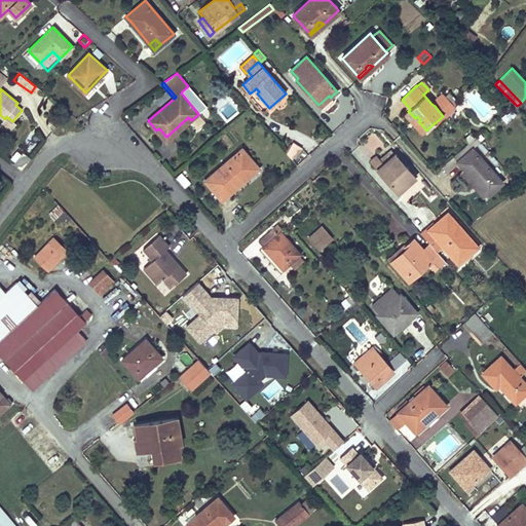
[(445,97),(442,94),(431,104),(435,106),(445,97)]
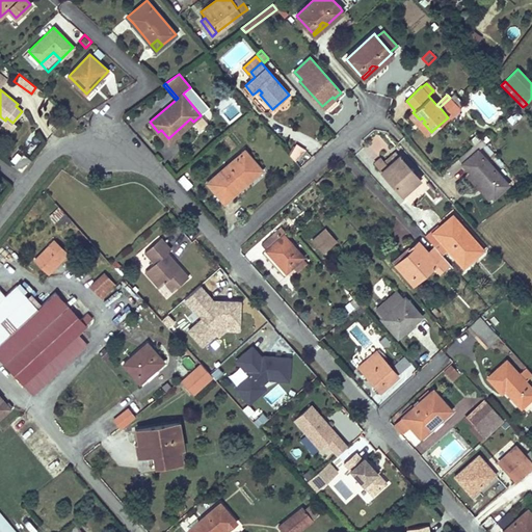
[(327,111),(338,102),(335,98),(335,99),(333,97),(322,106),(327,111)]
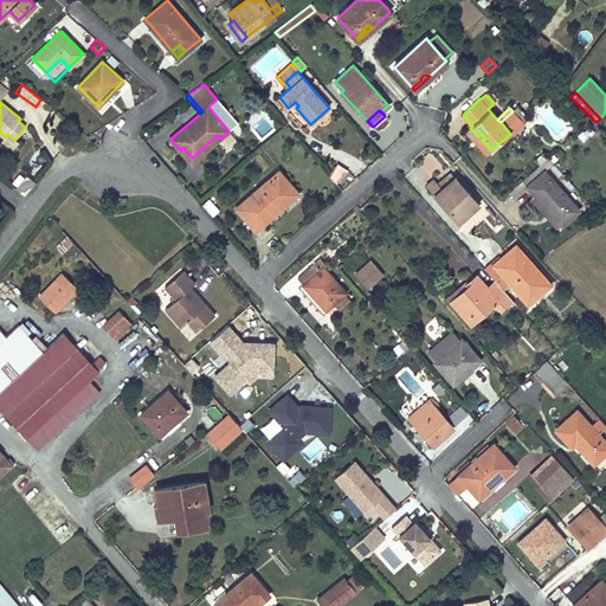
[(514,134),(522,126),(522,122),(513,111),(501,122),(510,134),(514,134)]
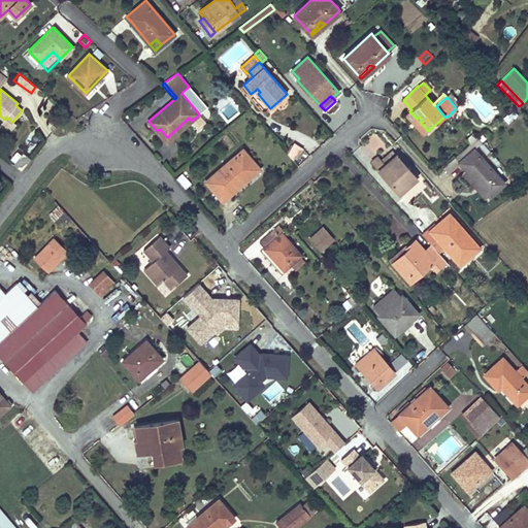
[(422,121),(419,117),(417,119),(409,111),(406,113),(425,134),(428,131),(420,122),(422,121)]
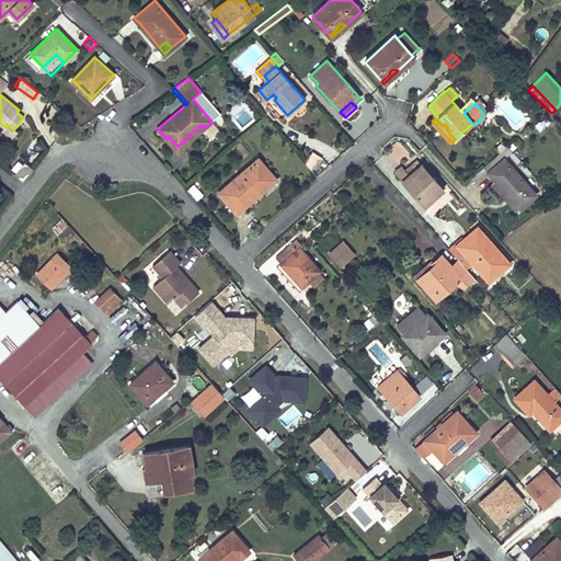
[(11,137),(15,132),(13,129),(7,124),(6,127),(2,130),(11,137)]
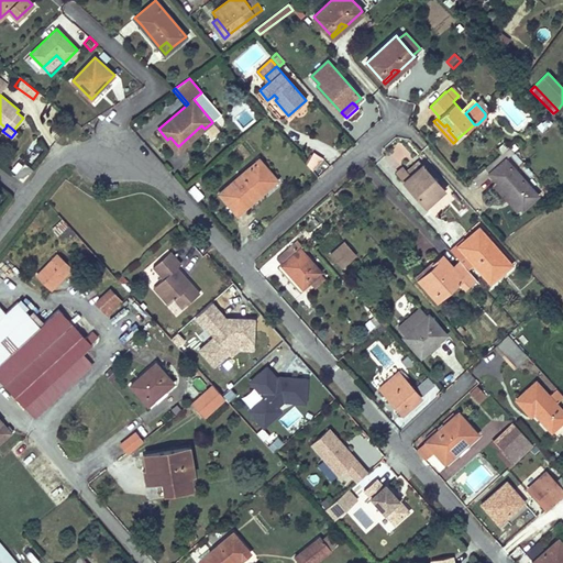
[(178,152),(205,129),(201,125),(178,146),(170,138),(167,140),(178,152)]
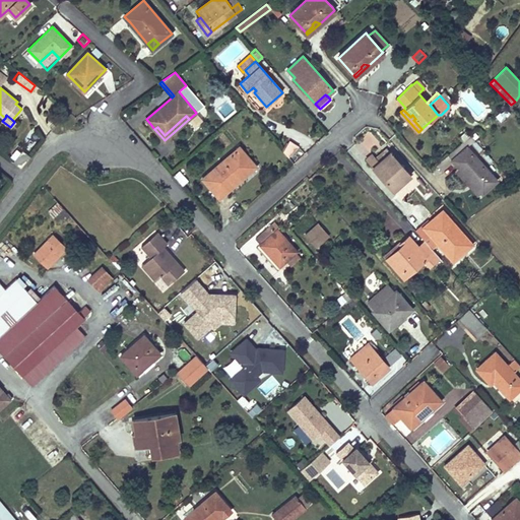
[(470,136),(466,131),(459,137),(463,142),(470,136)]
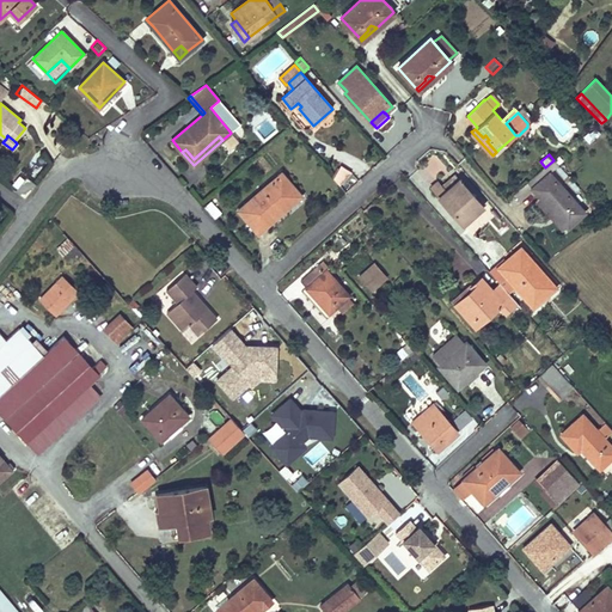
[(585,212),(549,172),(555,167),(571,187),(575,184),(560,166),(554,160),(545,167),(527,183),(533,188),(540,196),(567,226),(568,227),(585,212)]
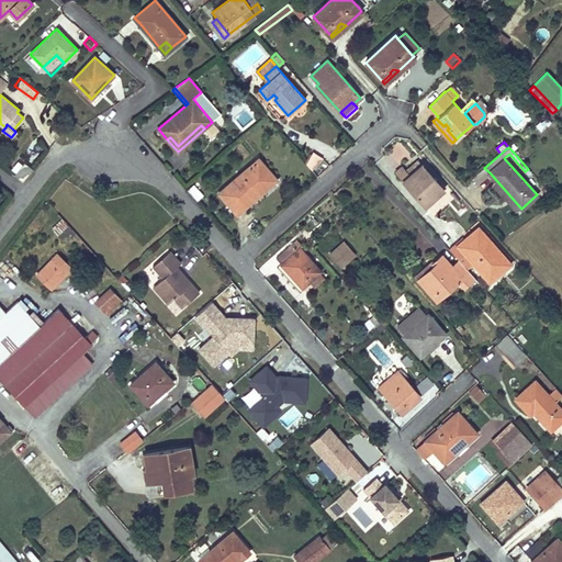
[(329,166),(322,158),(313,152),(306,164),(317,176),(329,166)]
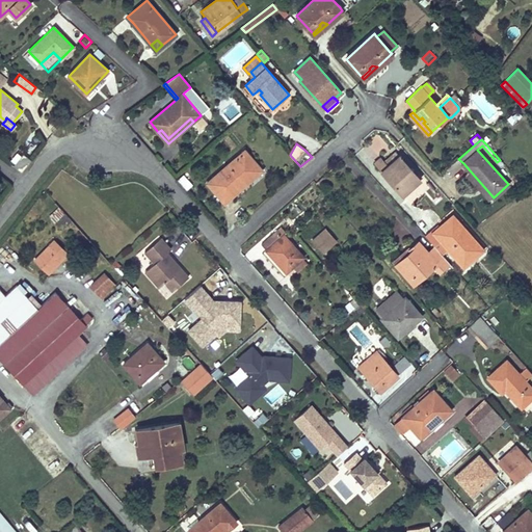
[(247,179),(260,167),(244,150),(208,183),(224,203),(249,181),(247,179)]
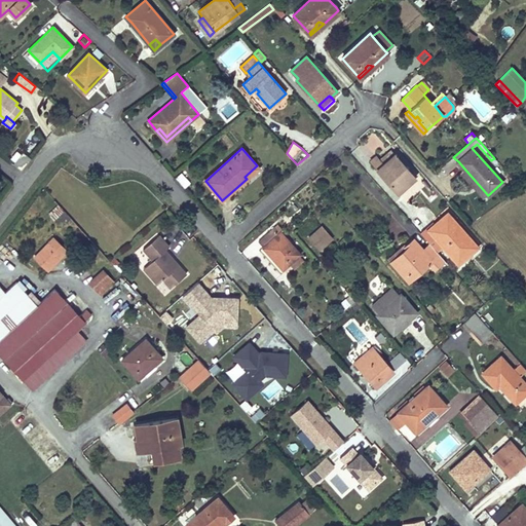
[(385,165),(397,155),(391,150),(380,160),(377,156),(371,161),(377,168),(378,168),(383,163),(385,165)]
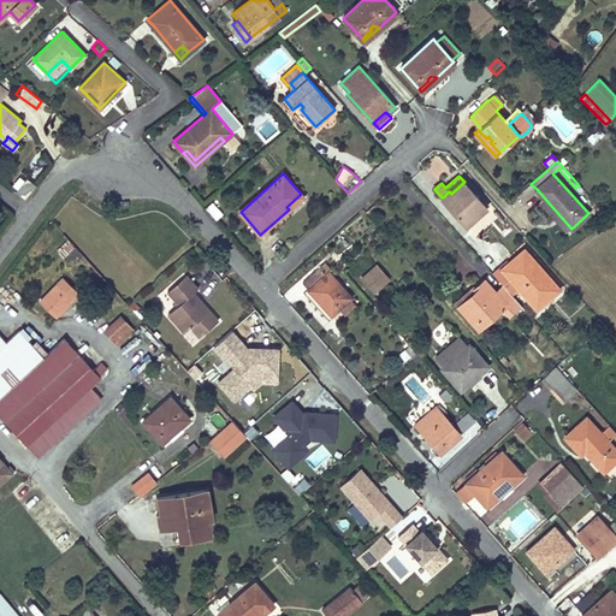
[(27,182),(23,185),(31,191),(34,188),(27,182)]
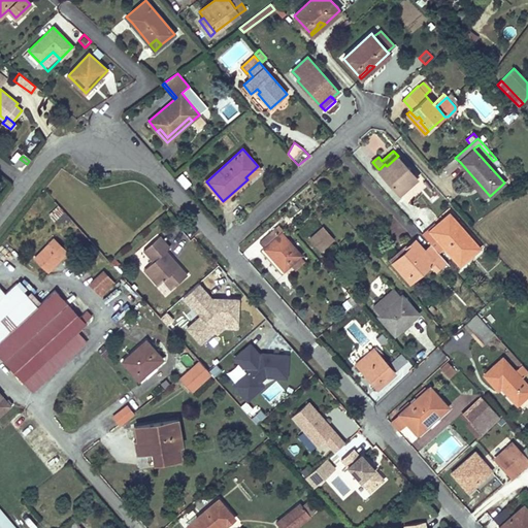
[(417,177),(398,156),(387,166),(385,164),(380,169),(400,193),(417,177)]
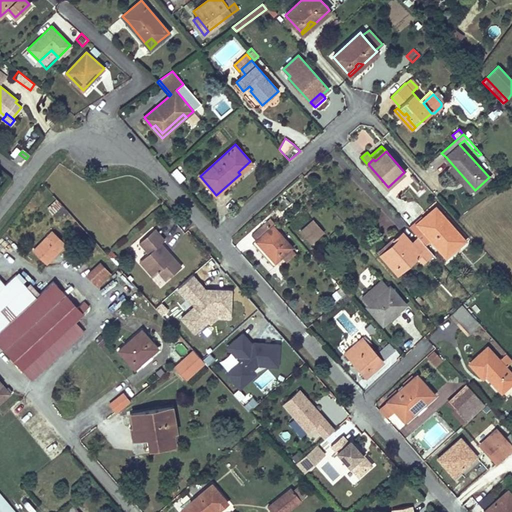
[(14,161),(21,166),(26,159),(19,154),(14,161)]
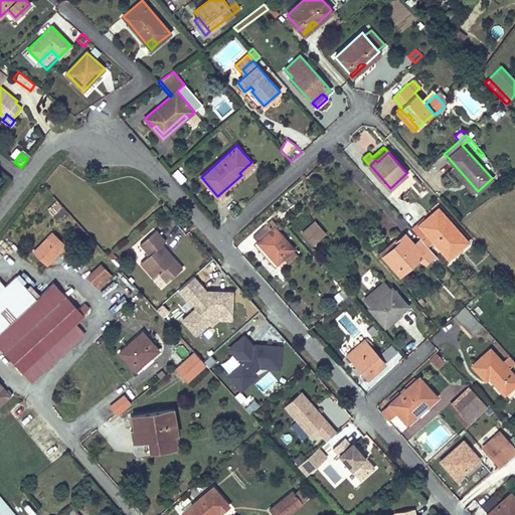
[(241,175),(253,164),(251,162),(239,173),(241,175)]
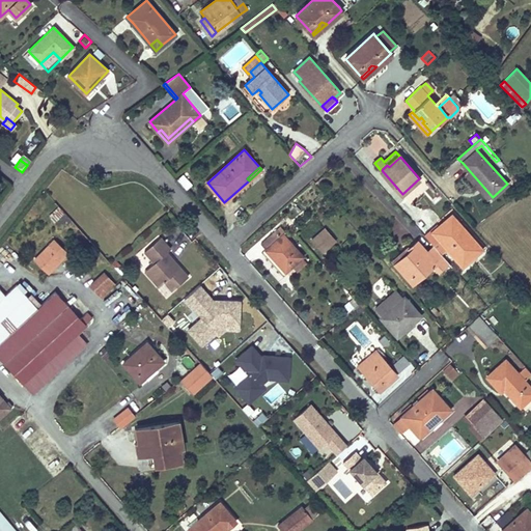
[(188,180),(195,173),(190,168),(183,174),(177,178),(187,189),(191,185),(188,180)]
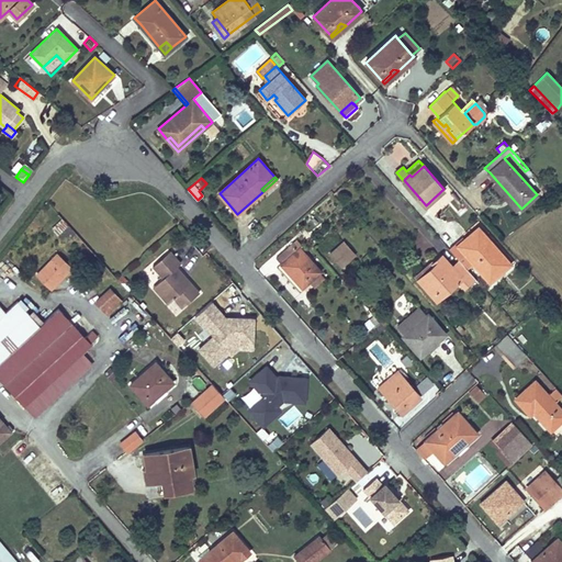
[(426,205),(404,180),(403,181),(425,205),(426,205)]
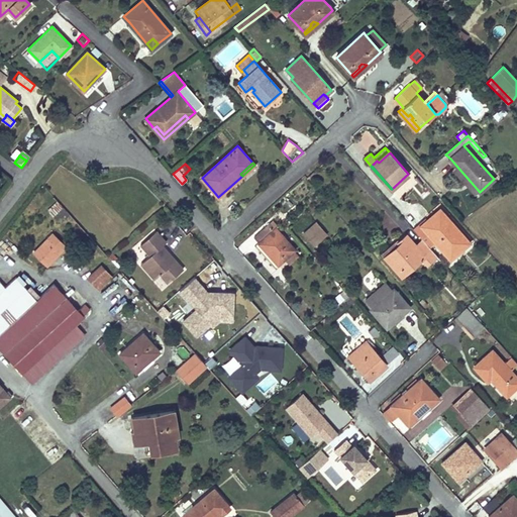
[(479,191),(456,166),(453,169),(476,194),(479,191)]
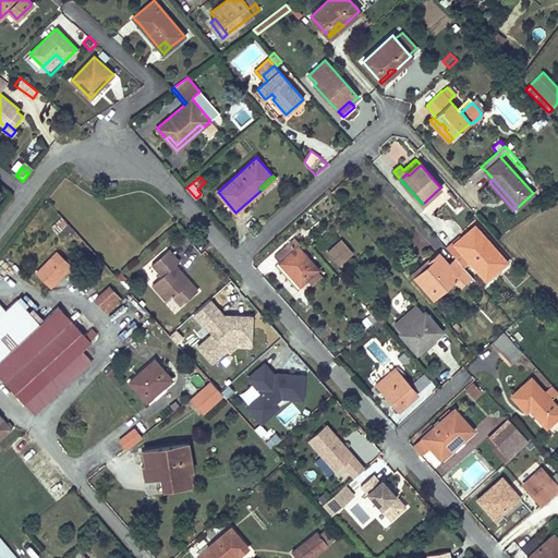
[(425,205),(433,213),(449,195),(443,187),(425,205)]
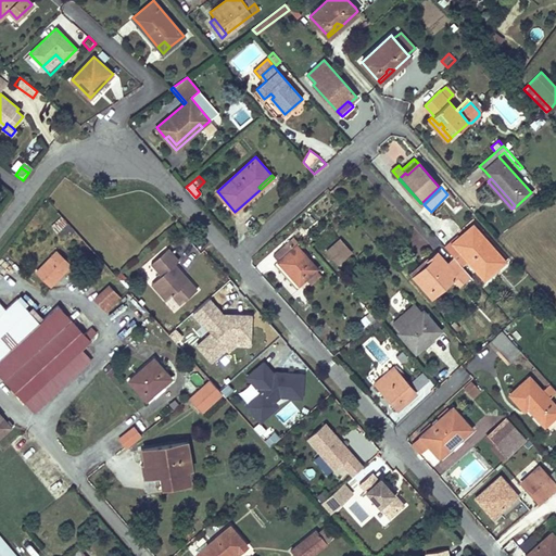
[(462,239),(475,227),(474,225),(459,237),(462,239)]
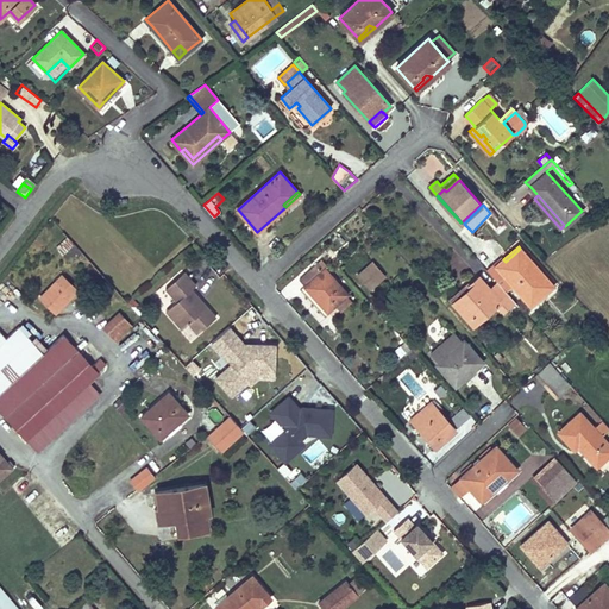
[(502,268),(521,250),(520,249),(506,262),(503,259),(498,264),(502,268)]
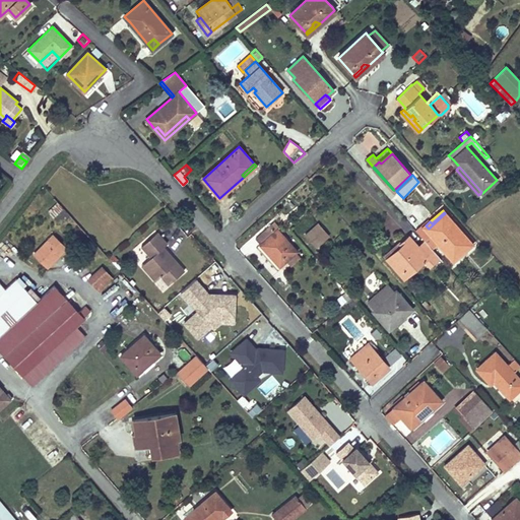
[(470,246),(457,231),(459,229),(445,213),(429,229),(420,236),(425,240),(432,249),(438,243),(453,261),(459,256),(470,246)]
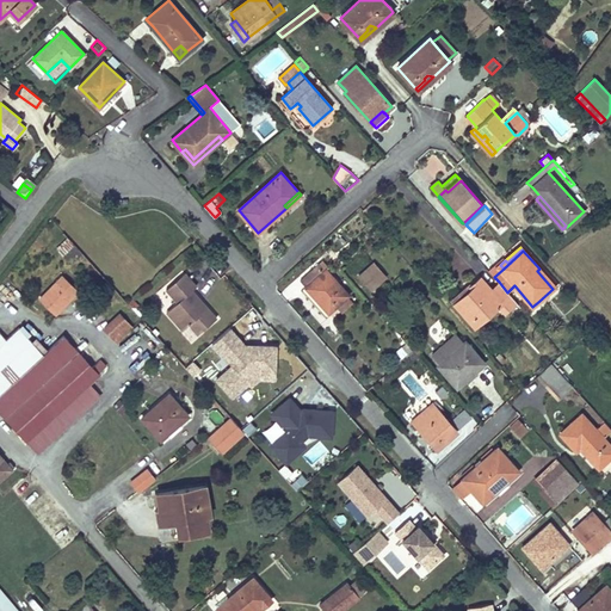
[(326,270),(328,267),(322,260),(316,265),(323,272),(326,270)]
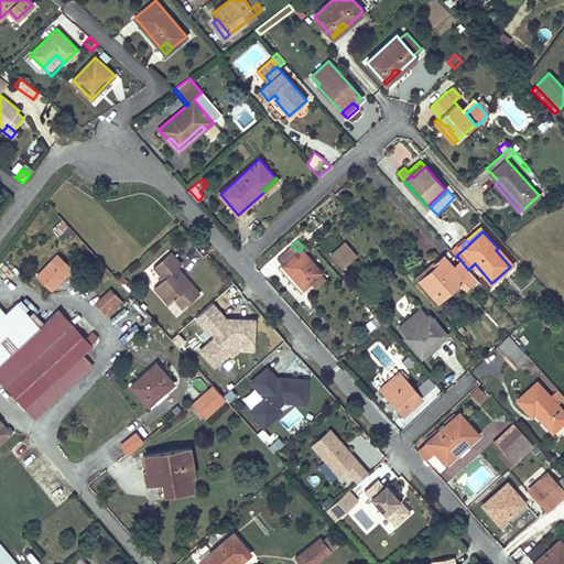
[(343,268),(356,256),(345,242),(332,255),(343,268)]
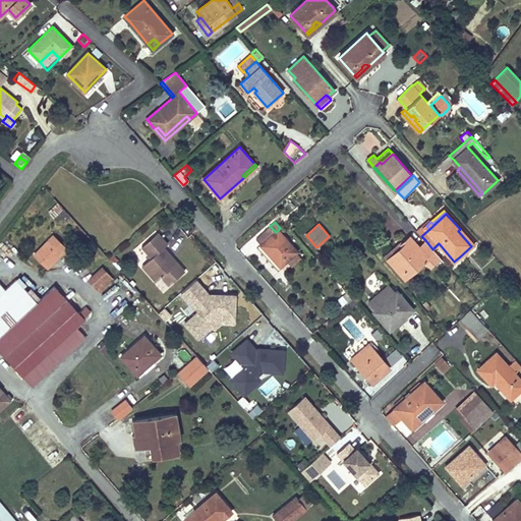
[(418,233),(426,226),(425,225),(424,225),(417,231),(418,233)]
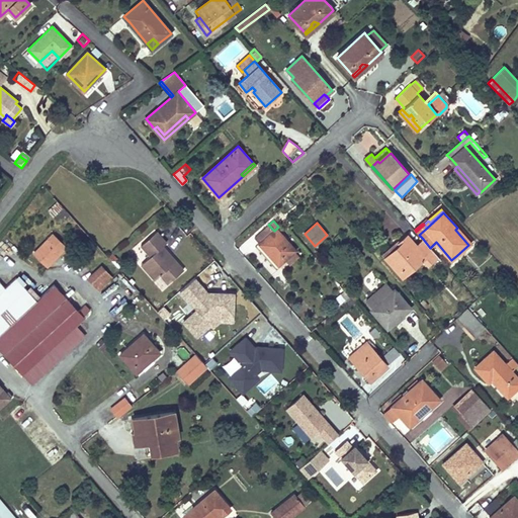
[(295,250),(276,229),(274,231),(268,225),(256,237),(261,242),(259,244),(276,262),(281,258),(284,260),(285,259),(294,251),(295,250)]
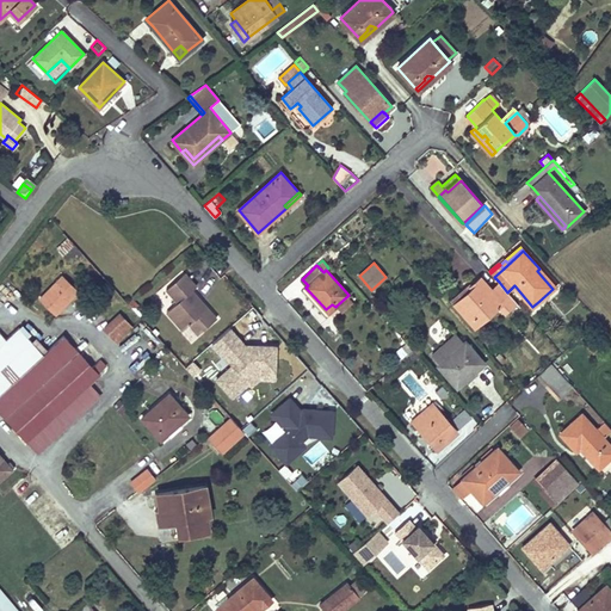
[(494,277),(504,269),(500,265),(491,273),(494,277)]
